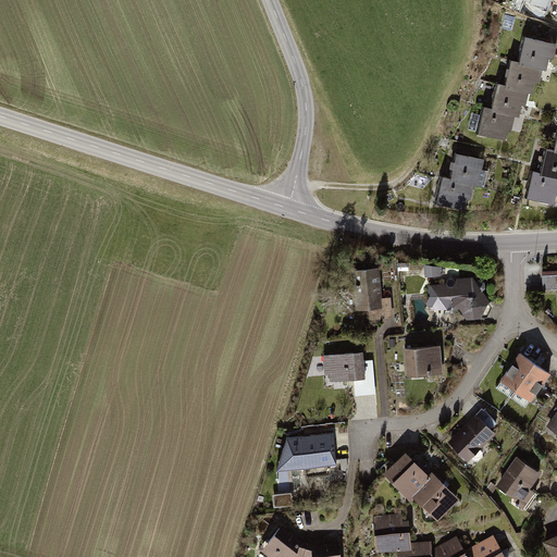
[(556,45),(556,42),(525,35),(519,60),(544,66),(548,67),(551,58),(554,58),(556,45)]
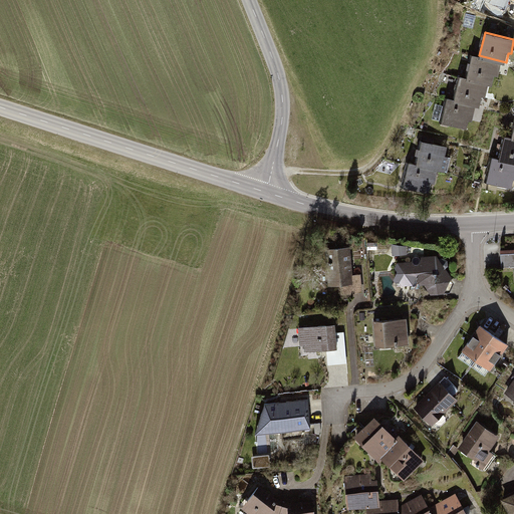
[(498,75),(502,61),(479,55),(473,54),(467,78),(489,84),(493,85),(495,74),(498,75)]
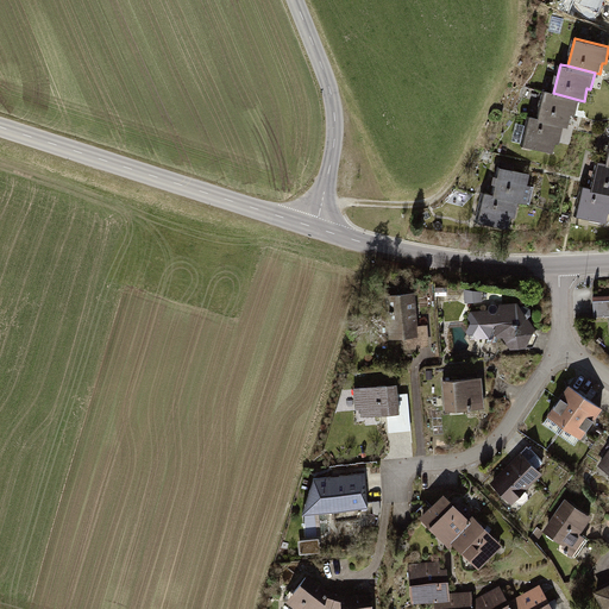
[(576,115),(579,100),(553,93),(547,92),(540,119),(565,125),(569,126),(572,114),(576,115)]
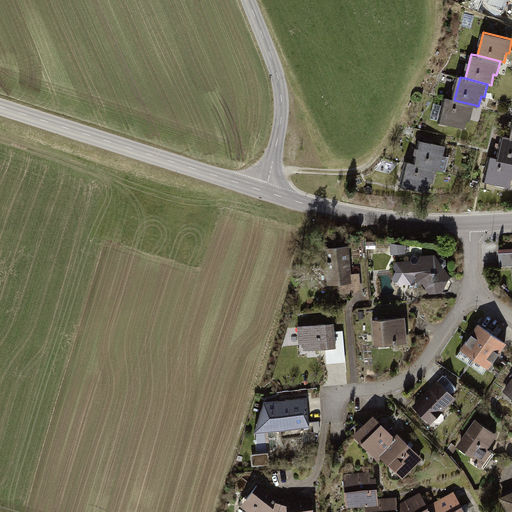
[(471,120),(475,105),(454,100),(447,98),(441,121),(466,128),(468,119),(471,120)]
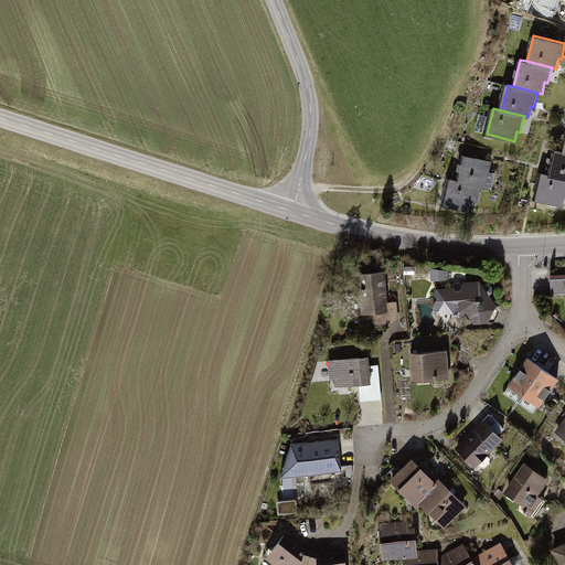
[(564,150),(562,150),(556,149),(550,173),(564,177),(564,150)]
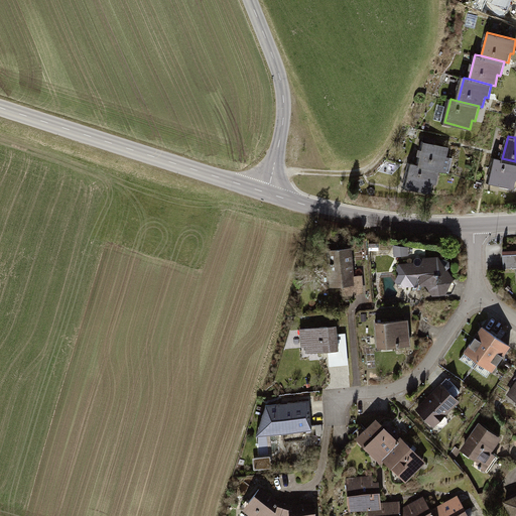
[(425,141),(418,164),(441,170),(449,173),(454,159),(448,157),(452,148),(425,141)]
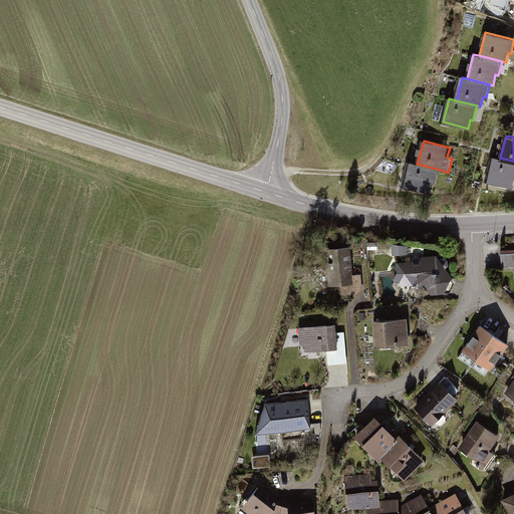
[(513,161),(500,158),(493,156),(487,180),(512,186),(513,178),(513,161)]
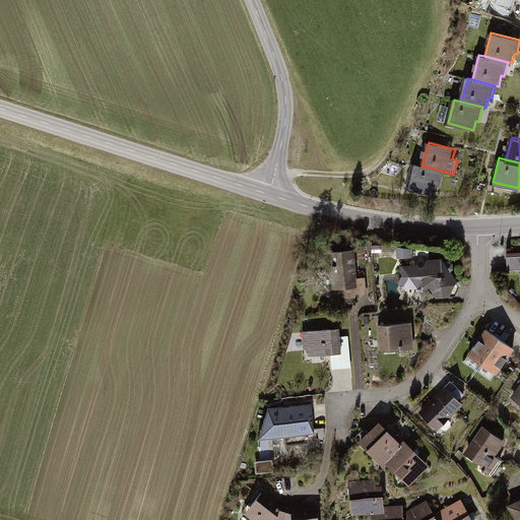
[(421,166),(415,165),(408,189),(436,196),(439,186),(441,187),(445,172),(421,166)]
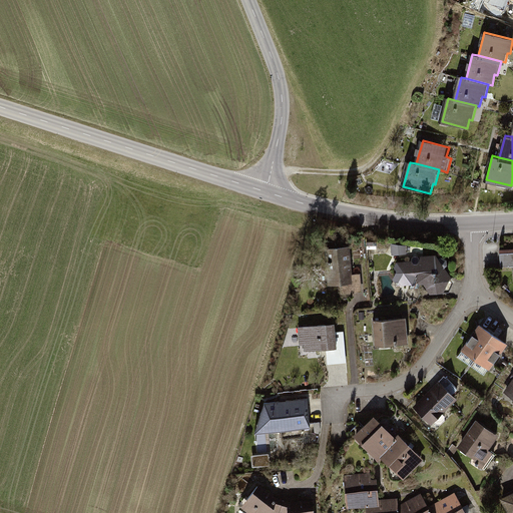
[(325,247),(328,286),(352,284),(353,292),(364,291),(363,273),(354,274),(351,245),(325,247)]
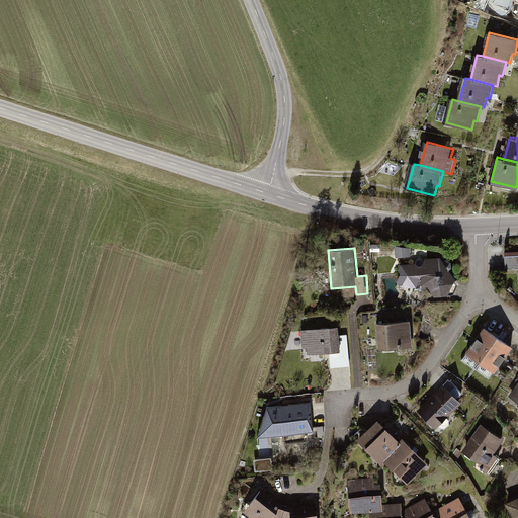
[(418,265),(403,266),(398,277),(404,289),(425,287),(431,296),(443,299),(451,295),(457,281),(442,259),(418,260),(418,265)]
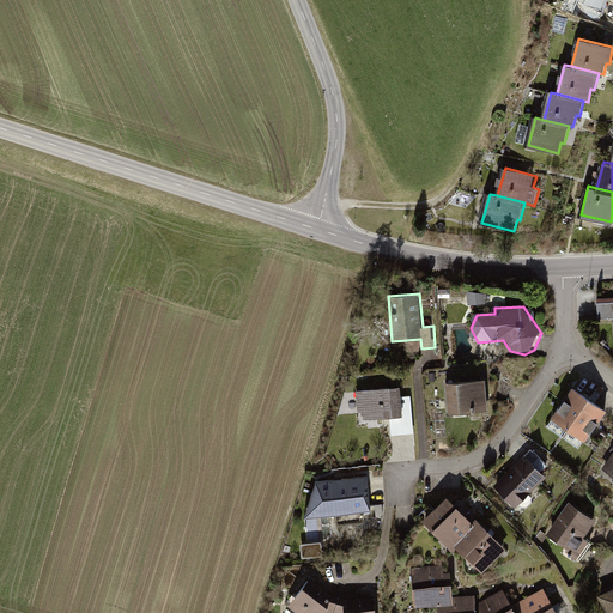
[(445,384),(448,416),(487,412),(485,382),(445,384)]
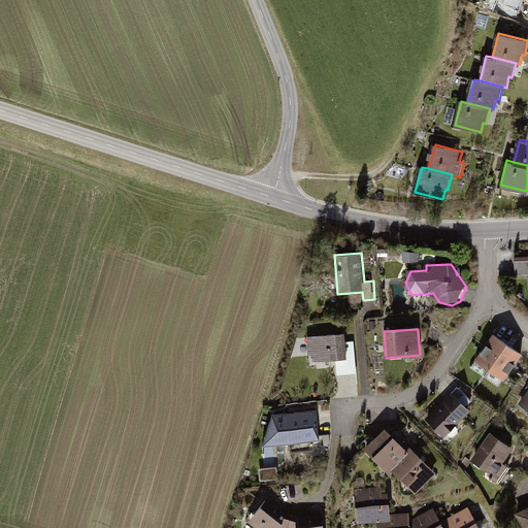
[(344,333),(307,337),(310,363),(348,359),(344,333)]
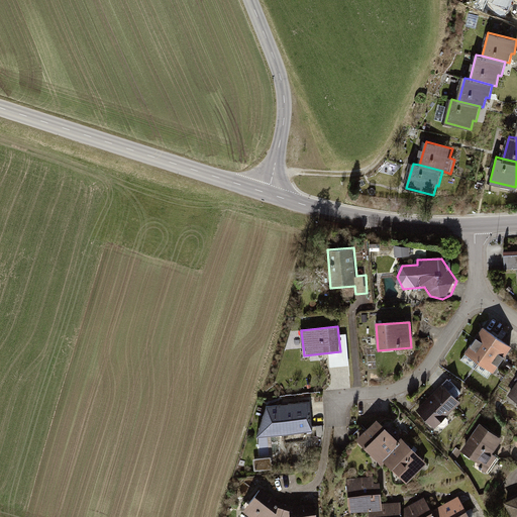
[(478,367),(498,337),(485,327),(464,355),(478,367)]
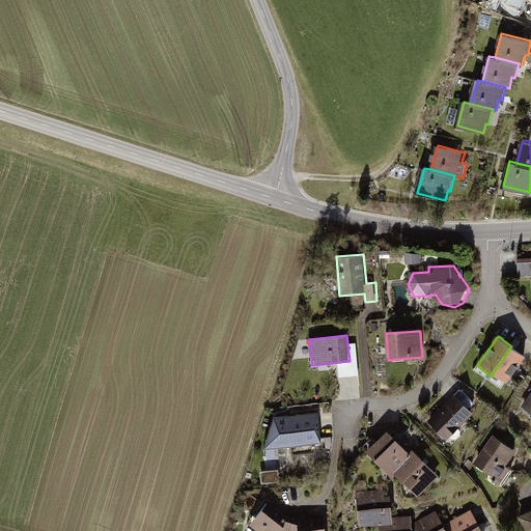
[(511,346),(491,376),(504,385),(525,356),(511,346)]
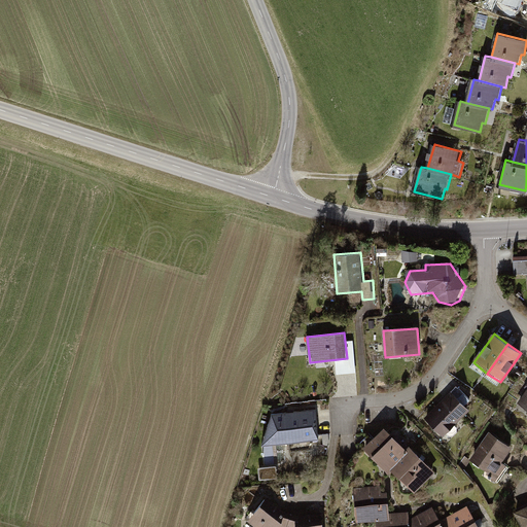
[(449,391),(423,419),(443,437),(468,410),(449,391)]
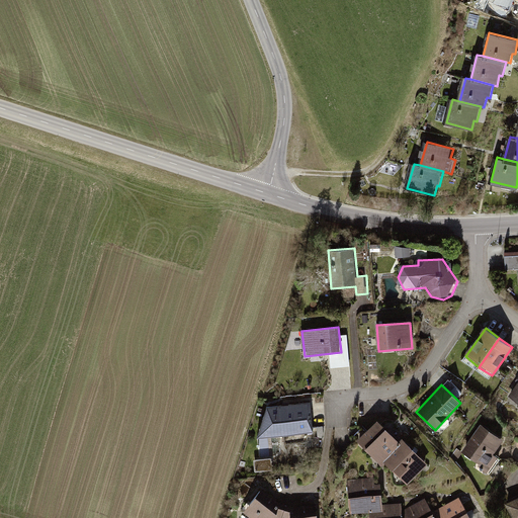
[(311,402),(267,407),(257,439),(315,432),(311,402)]
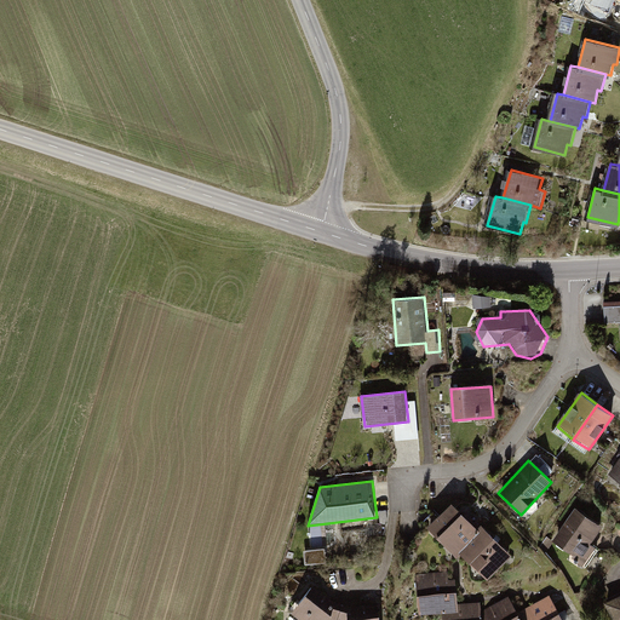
[(459,550),(478,530),(452,503),(428,528),(454,555),(459,550)]
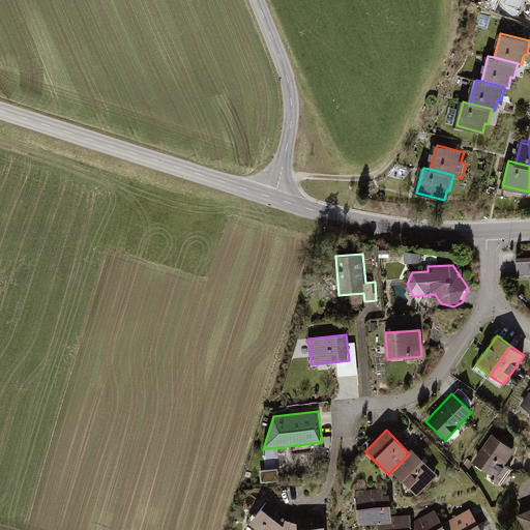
[(491,430),(472,455),(495,472),(492,476),(498,480),(509,464),(504,461),(513,446),(491,430)]
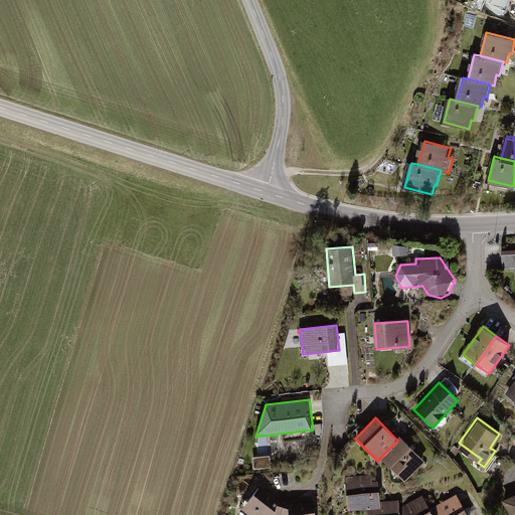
[(397,441),(381,457),(406,481),(426,462),(401,437),(397,441)]
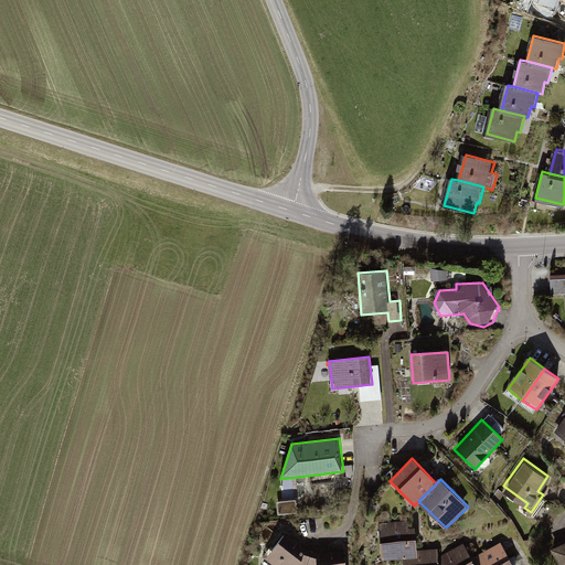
[(402,556),(415,555),(413,523),(377,525),(380,562),(402,560),(402,556)]
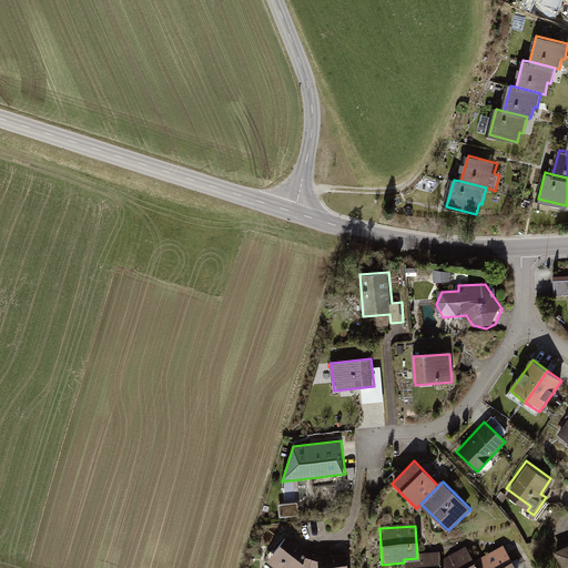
[(307,554),(286,537),(267,560),(277,567),(310,567),(314,556),(307,554)]
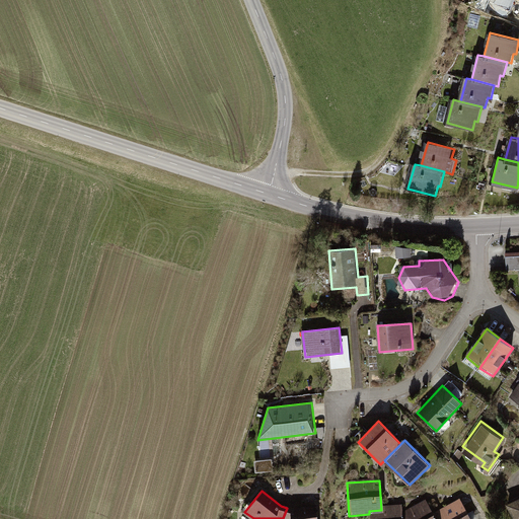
[(518,518),(518,497),(507,503),(513,518),(518,518)]
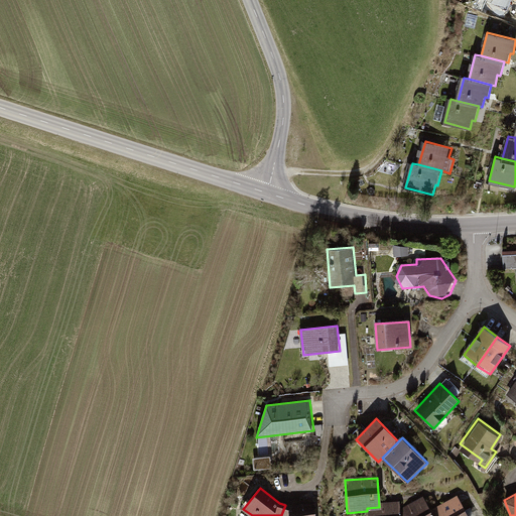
[(469,515),(459,498),(431,514),(432,515),(469,515)]
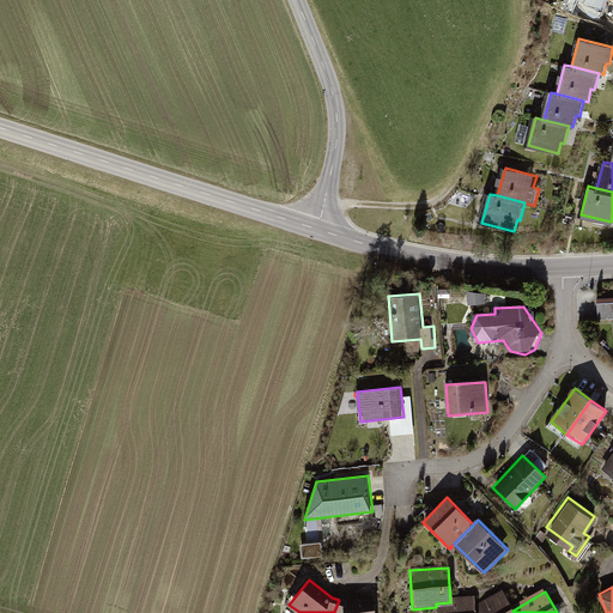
[(514,612),(513,611),(503,594),(477,611),(477,612),(514,612)]
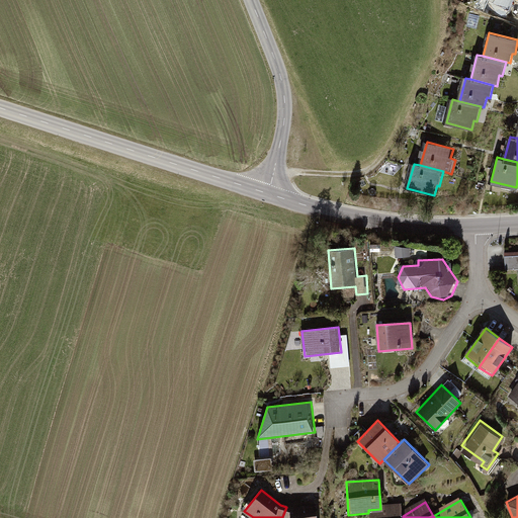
[(317,517),(316,505),(291,508),(286,507),(282,517),(317,517)]
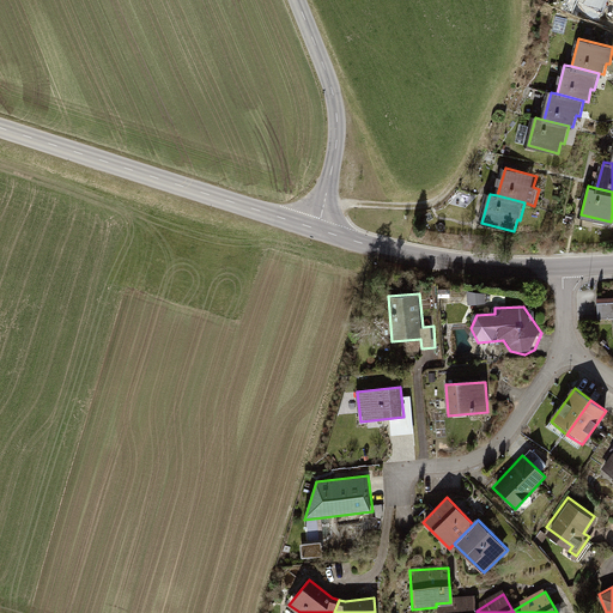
[(477,612),(477,611),(475,601),(450,602),(436,604),(436,607),(436,612),(477,612)]
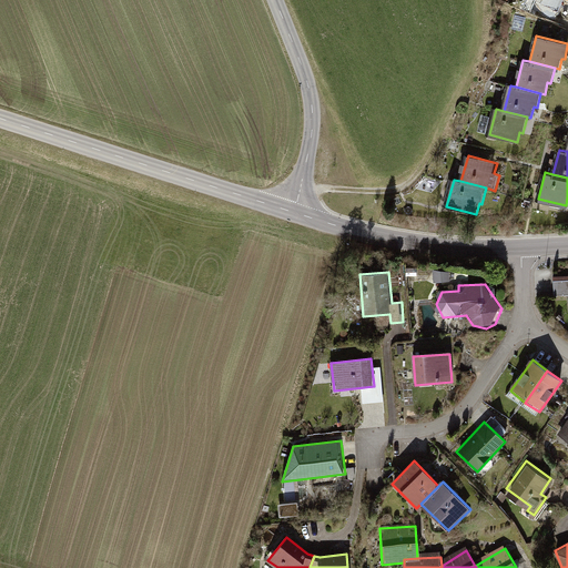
All buildings are outlined.
